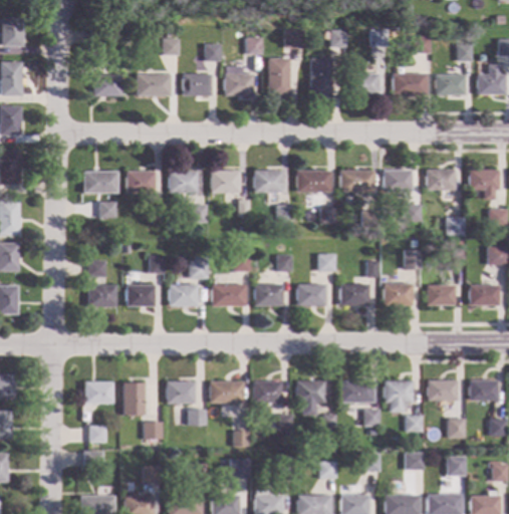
[(23,46),(2,45),(2,18),(24,19),(23,46)]
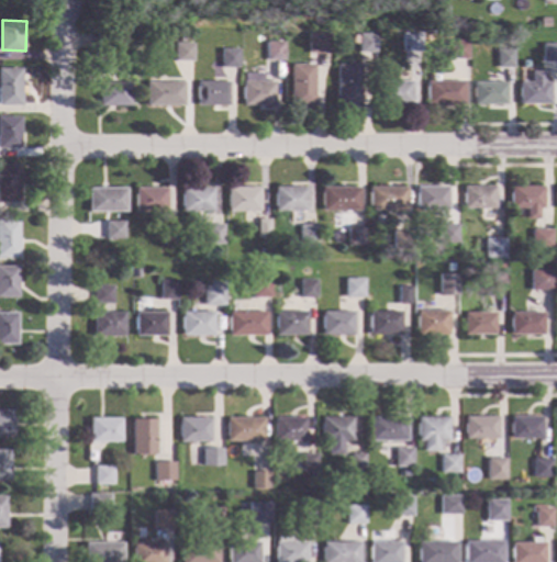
[(335,53),(313,53),(313,32),(334,32),(335,53)]
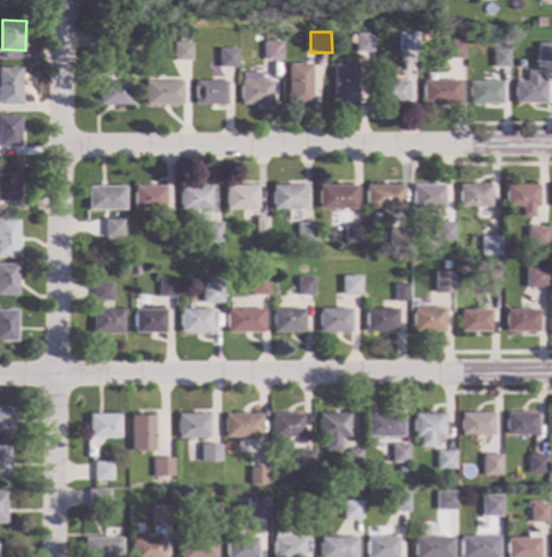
[(420,50),(404,50),(404,32),(420,32),(420,50)]
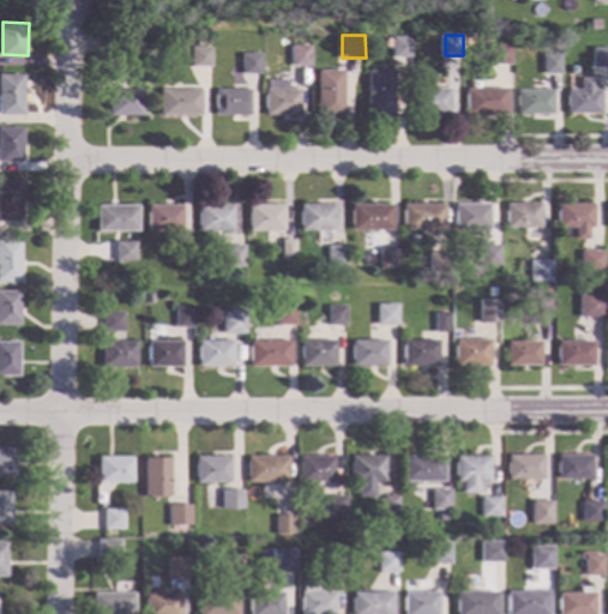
[(130,55),(112,55),(110,36),(130,36),(130,55)]
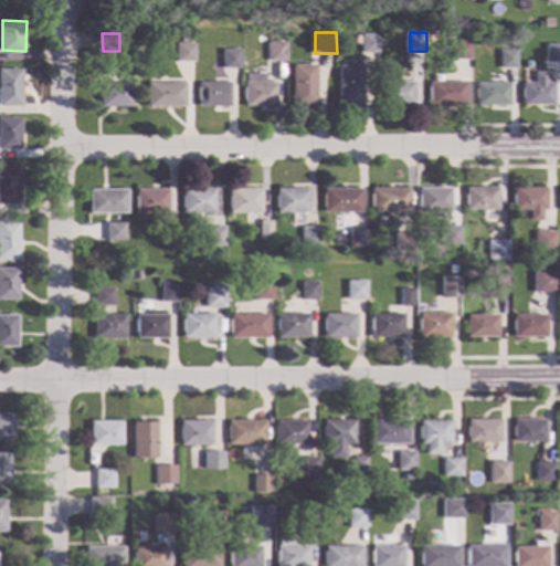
[(382,52),(366,52),(366,33),(382,33),(382,52)]
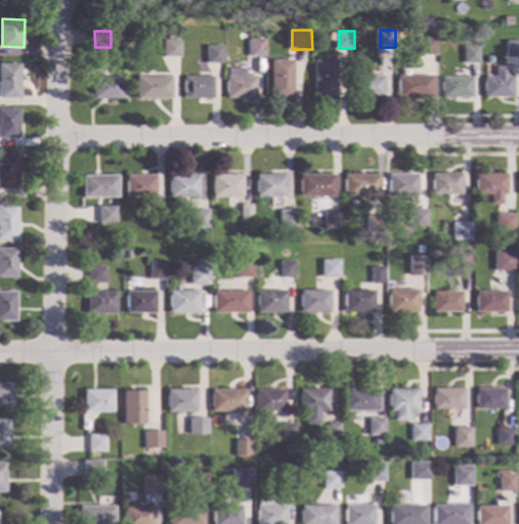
[(440,54),(423,54),(423,37),(439,37),(440,54)]
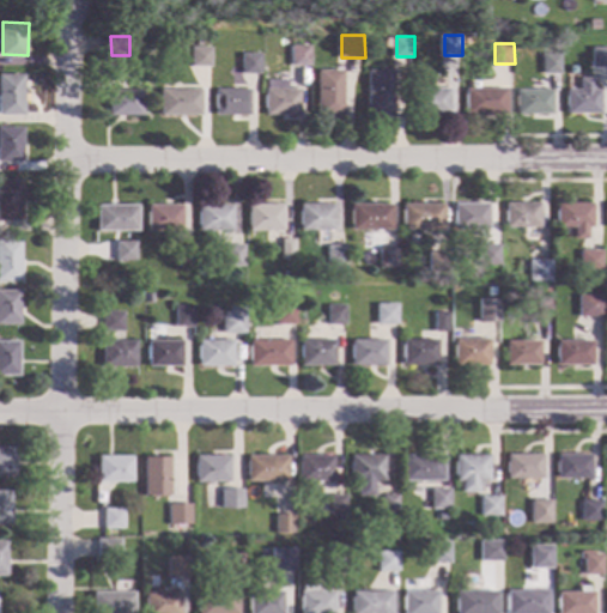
[(214,66),(195,66),(195,47),(214,46),(214,66)]
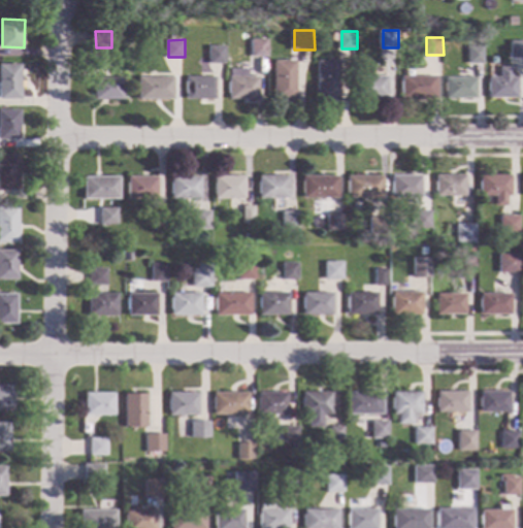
[(270,56),(254,56),(254,39),(270,39),(270,56)]
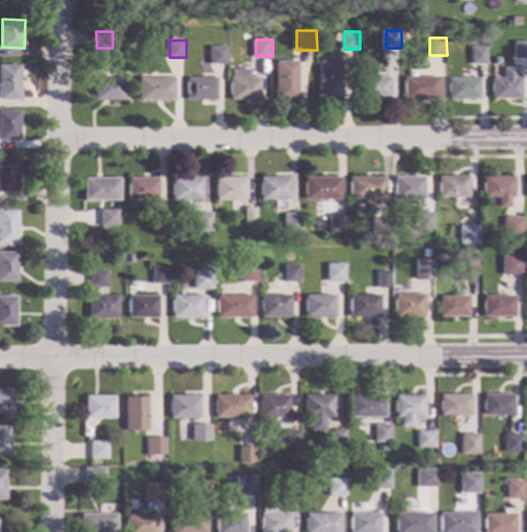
[(229,63),(213,63),(213,46),(229,46),(229,63)]
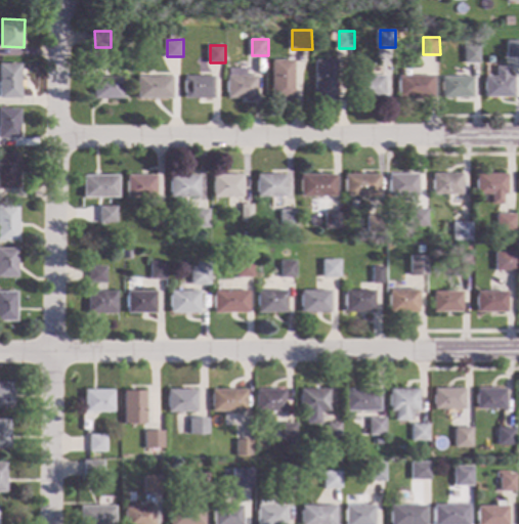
[(482,62),(467,62),(467,45),(482,45),(482,62)]
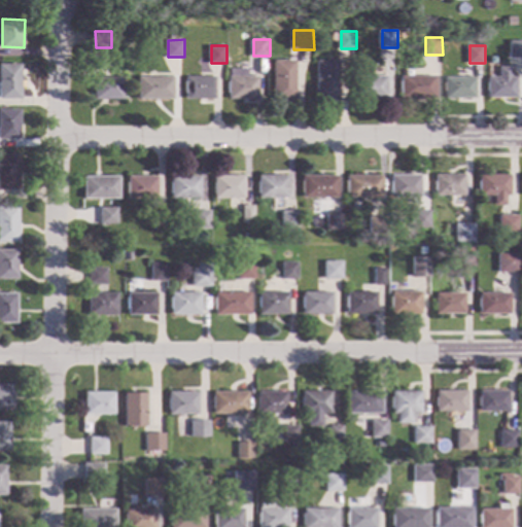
[(521,64),(512,64),(512,47),(521,47),(521,64)]
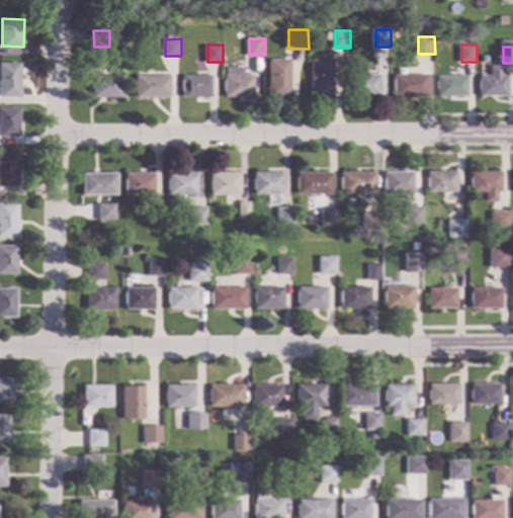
[(336,97),(315,96),(315,59),(335,59),(336,97)]
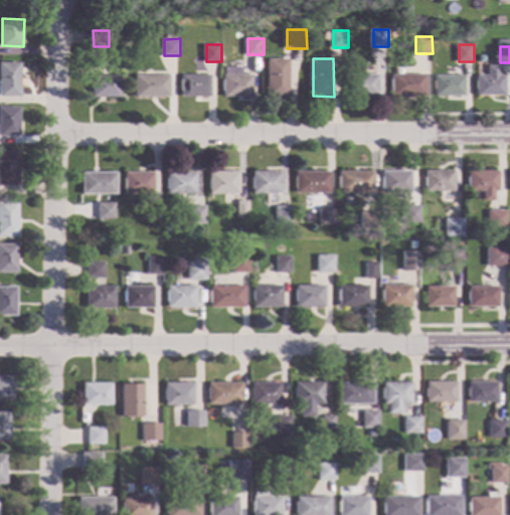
[(292,98),(283,98),(283,96),(272,96),(271,59),(291,59),(292,98)]
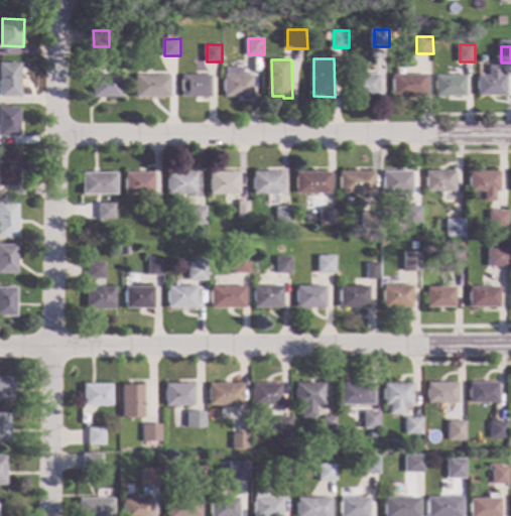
[(22,96),(1,96),(1,62),(23,63),(22,96)]
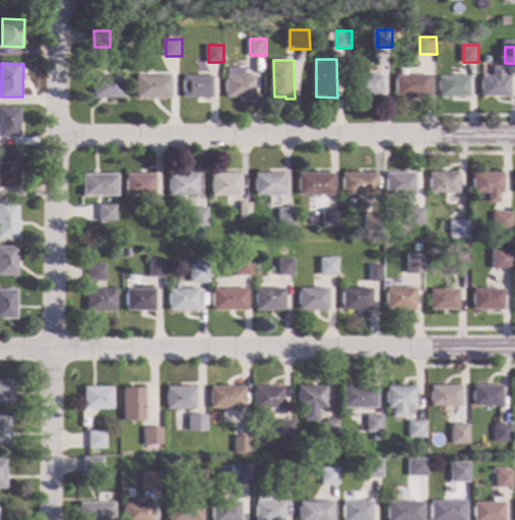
[(506,75),(512,75),(512,95),(485,95),(485,75),(495,75),(495,66),(506,65),(506,75)]
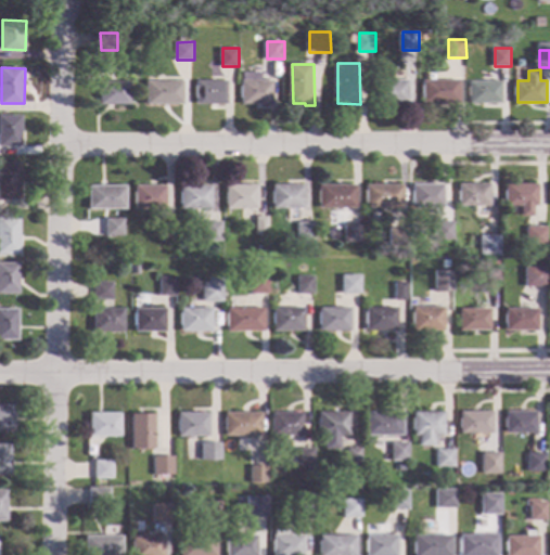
[(264,79),(275,79),(275,104),(244,104),(244,80),(245,80),(245,72),(264,72),(264,79)]
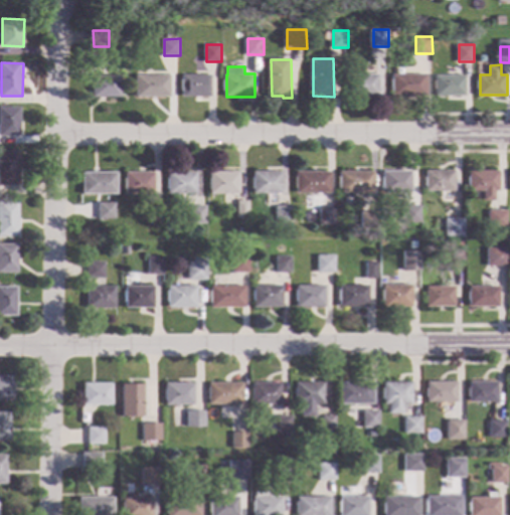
[(429,95),(394,96),(394,73),(429,73),(429,95)]
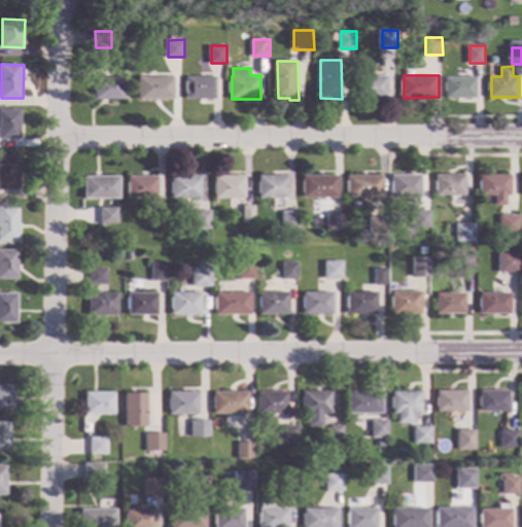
[(175,98),(140,99),(140,76),(175,76),(175,98)]
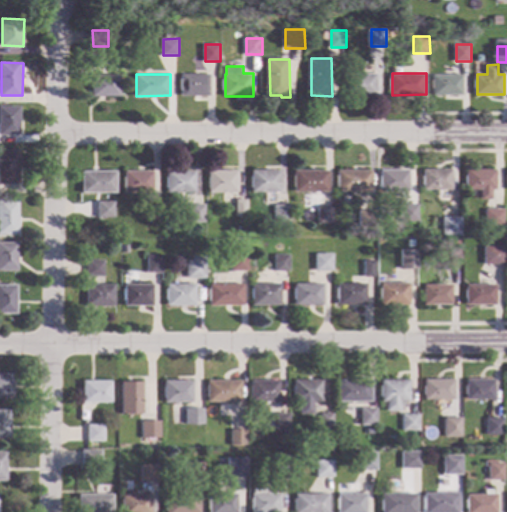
[(211,95),(183,96),(183,74),(211,74),(211,95)]
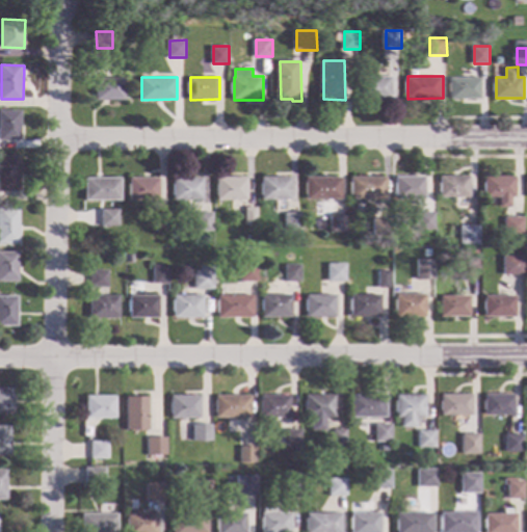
[(393,99),(364,99),(364,77),(393,77),(393,99)]
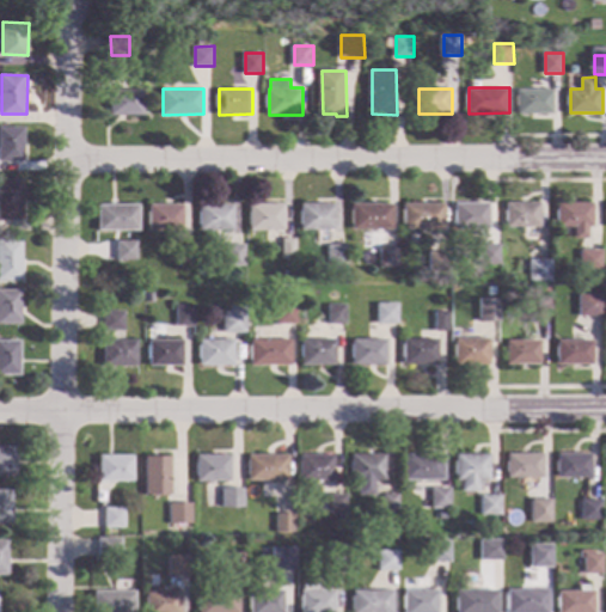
[(555,112),(520,114),(519,90),(554,89),(555,112)]
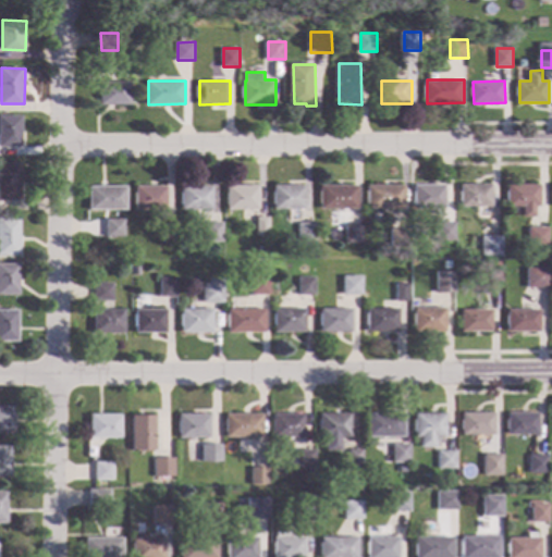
[(133,104),(102,104),(102,82),(133,82),(133,104)]
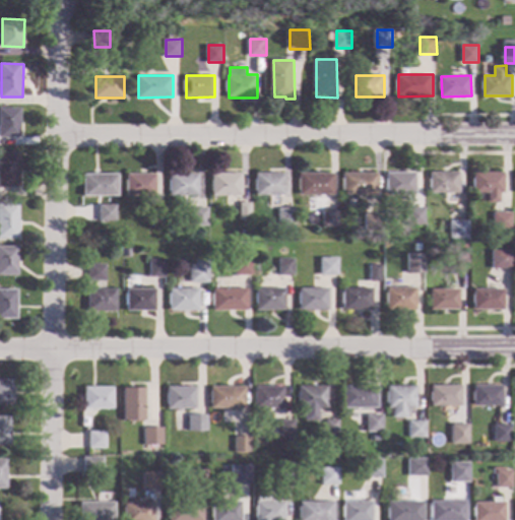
[(21,136),(0,136),(0,109),(21,109),(21,136)]
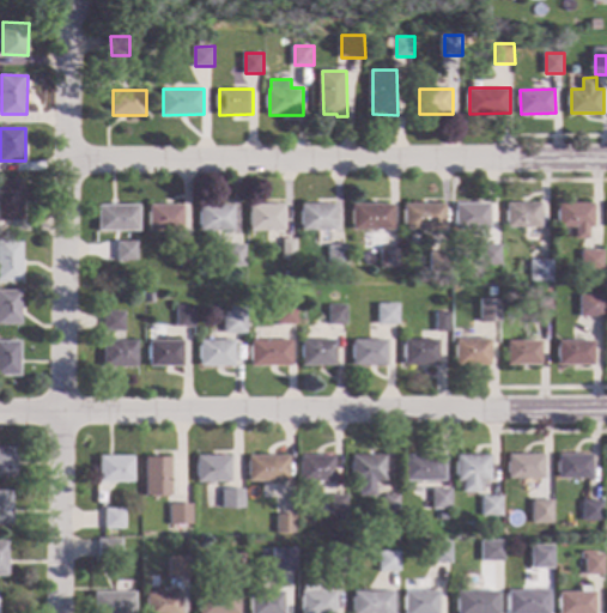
[(25,219),(0,219),(0,180),(26,181),(25,219)]
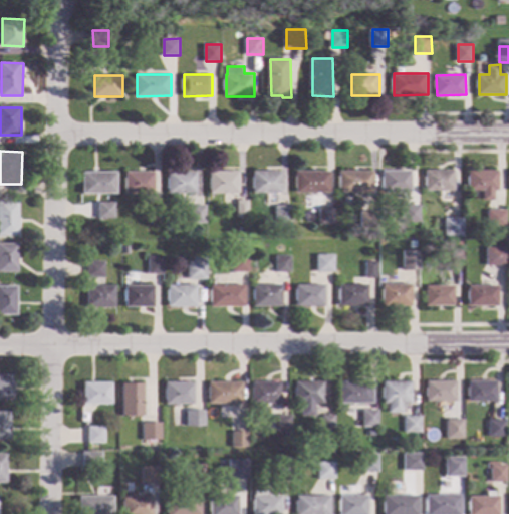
[(374,192),(341,192),(341,171),(374,170),(374,192)]
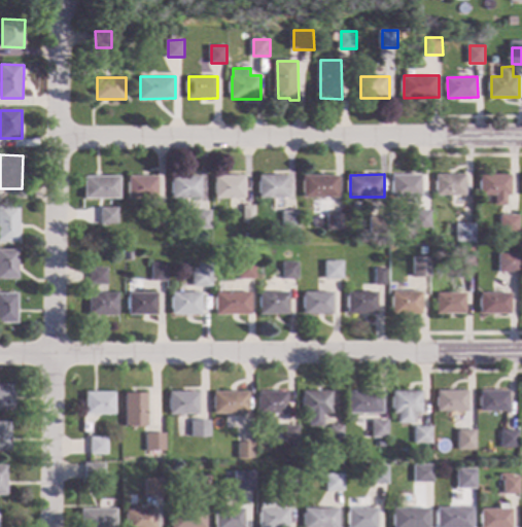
[(422,197),(393,197),(393,175),(422,174),(422,197)]
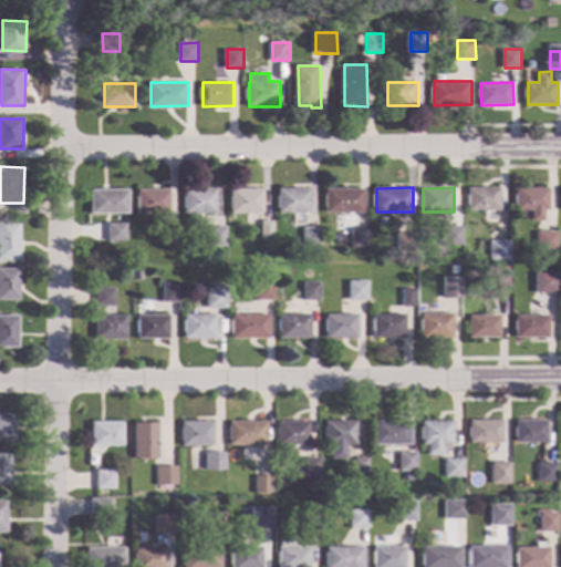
[(501,209),(470,209),(470,187),(501,187),(501,209)]
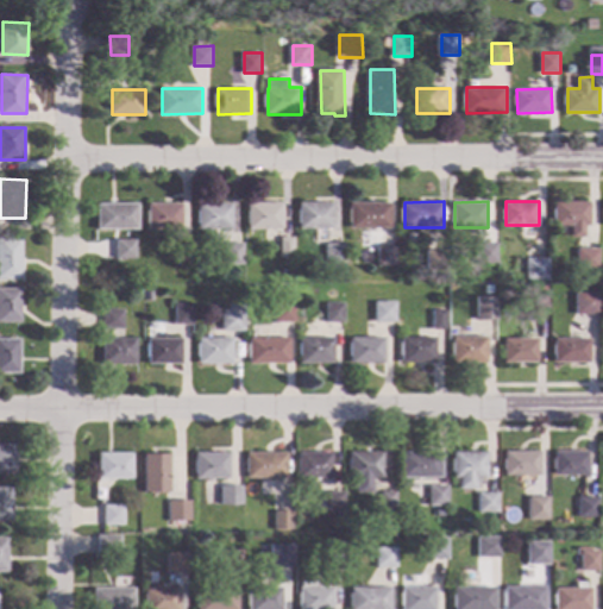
[(184,227),(151,228),(150,203),(184,202),(184,227)]
